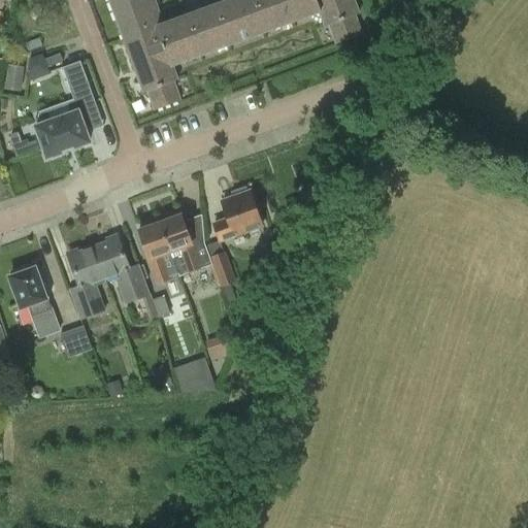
[(359,14),(354,0),(225,0),(164,22),(157,0),(108,0),(142,94),(147,93),(154,111),(180,102),(173,83),(177,81),(172,66),(319,13),(324,28),(329,26),(335,45),(362,35),(355,17),(359,14)]
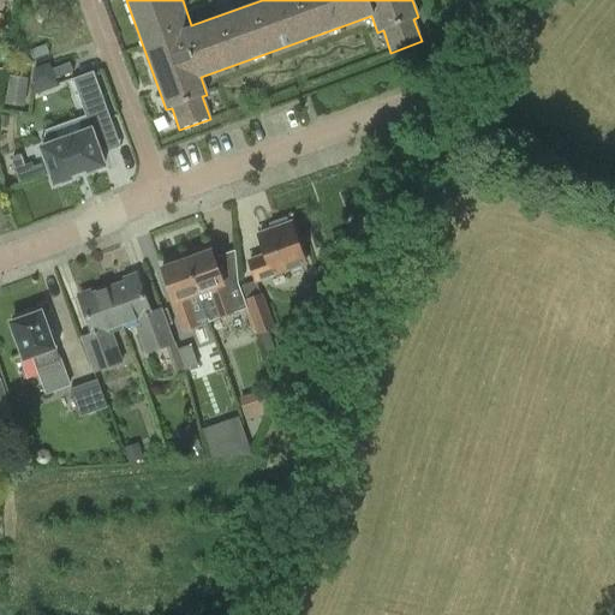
[(55,78),(73,72),(70,63),(52,70),(55,78)]
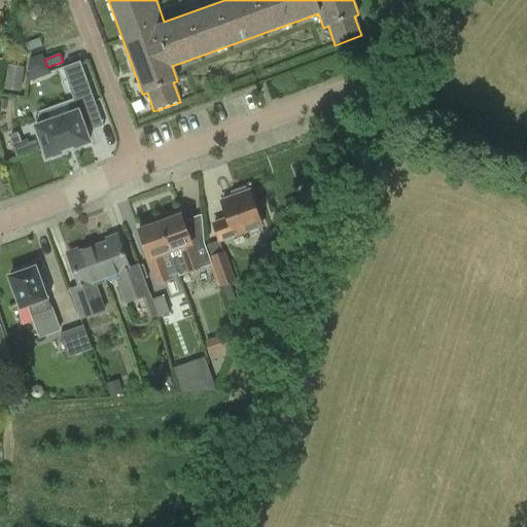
[(62,68),(69,88),(86,80),(80,62),(62,68)]
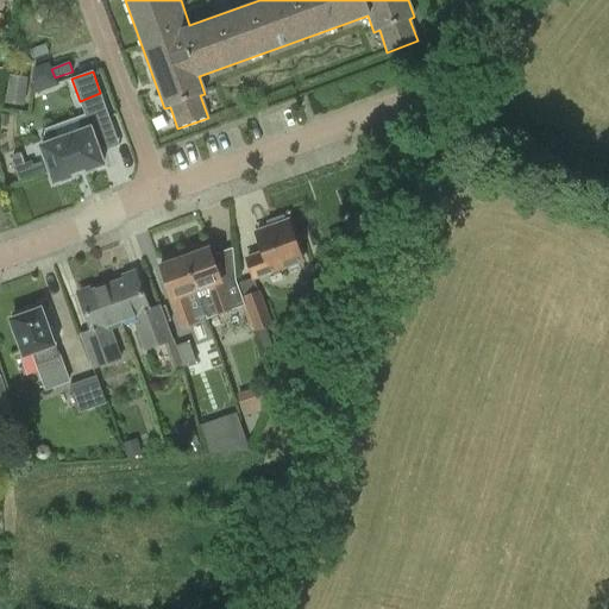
[(24,107),(29,79),(10,76),(5,104),(24,107)]
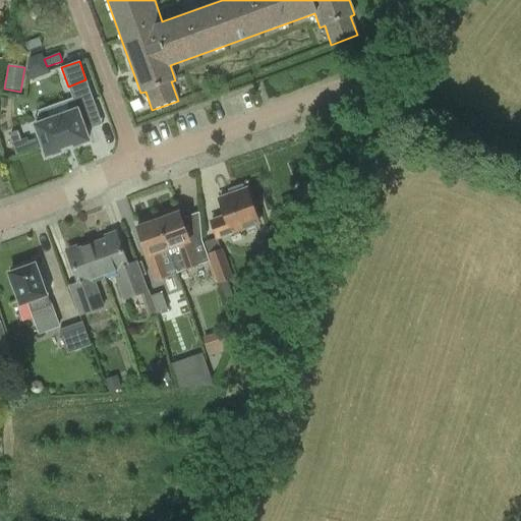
[(35,125),(46,156),(62,150),(62,151),(72,147),(89,140),(84,128),(96,124),(84,94),(72,98),(76,110),(35,125)]
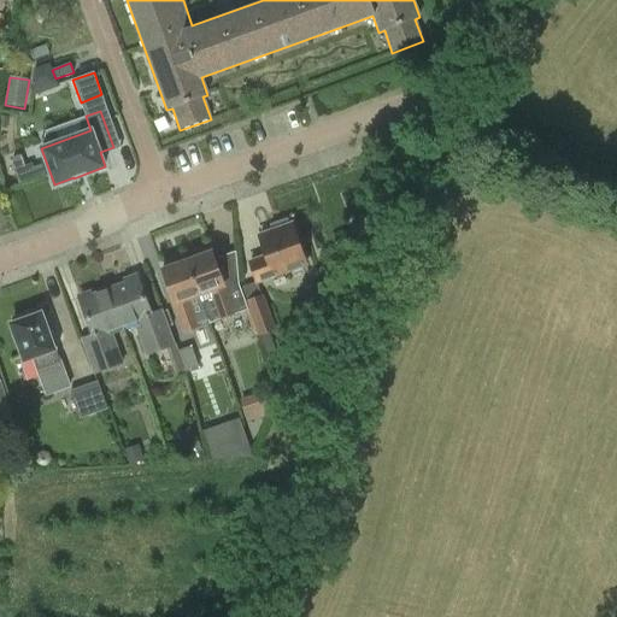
[(256,282),(305,265),(292,225),(287,228),(286,222),(274,227),(275,231),(259,238),(268,259),(251,265),(256,282)]
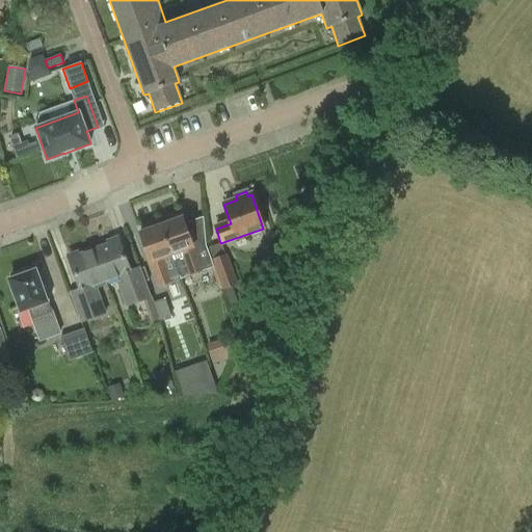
[(211,258),(212,258),(207,242),(193,246),(183,217),(175,220),(174,217),(163,221),(164,224),(162,225),(173,255),(181,278),(214,267),(211,258)]
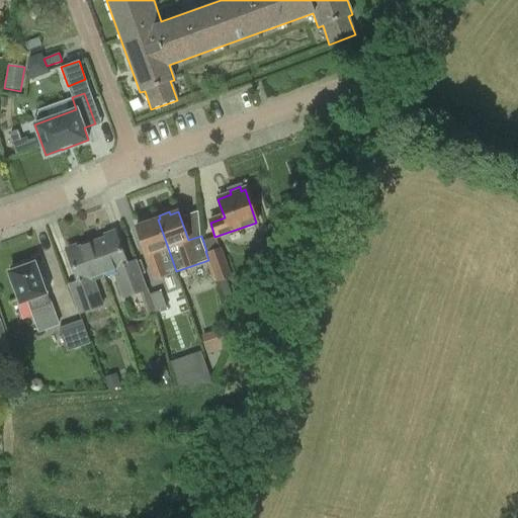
[(155,279),(169,273),(161,250),(168,248),(158,220),(154,221),(153,218),(143,221),(144,225),(136,227),(146,255),(155,279)]
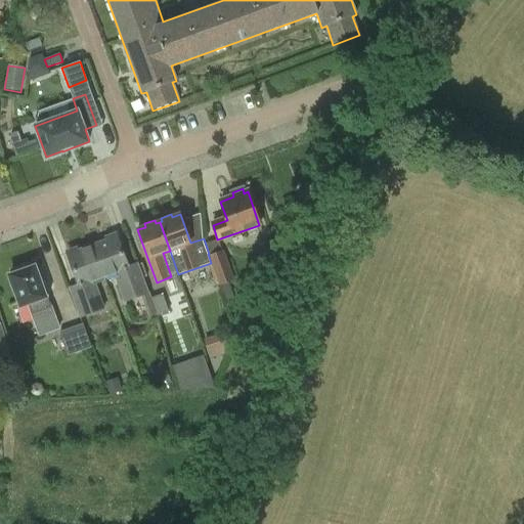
[(107,241),(92,247),(104,280),(116,276),(125,300),(149,291),(138,260),(127,264),(116,233),(106,236),(107,241)]
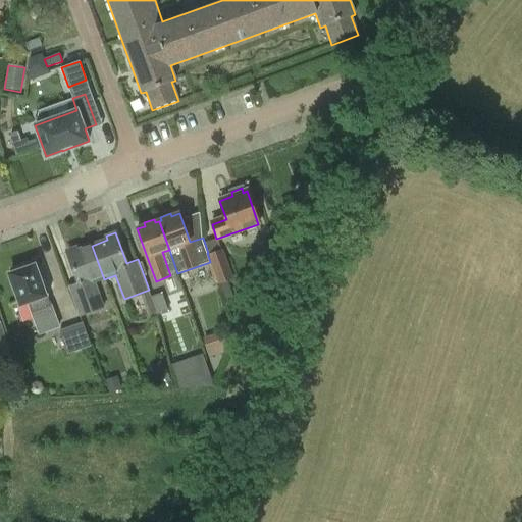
[(96,282),(104,279),(92,246),(76,251),(75,247),(67,250),(77,281),(69,284),(81,315),(105,306),(96,282)]
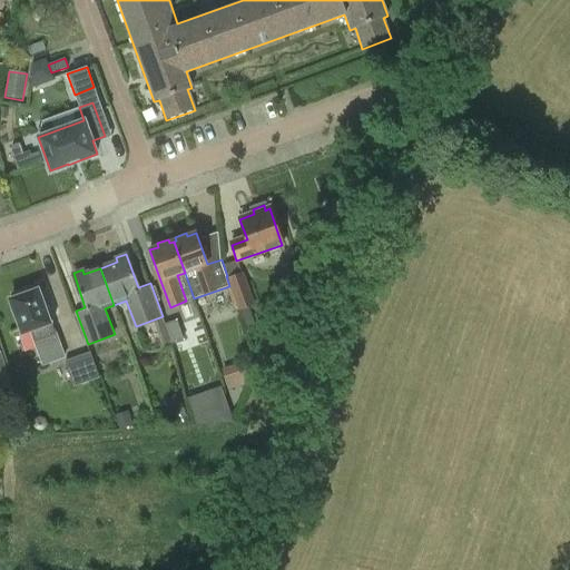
[(226,276),(229,286),(238,311),(256,304),(243,269),(227,276),(226,276)]
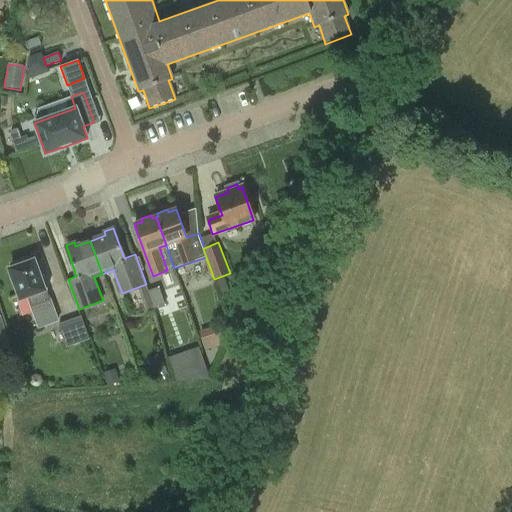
[(20,299),(27,297),(38,329),(59,321),(51,299),(50,300),(47,289),(44,290),(34,261),(23,265),(22,262),(11,266),(12,269),(10,270),(20,299)]
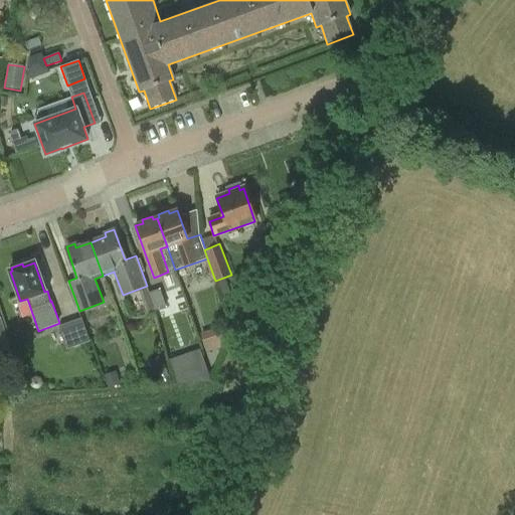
[(149,294),(153,307),(155,312),(167,308),(160,290),(150,294),(149,294)]
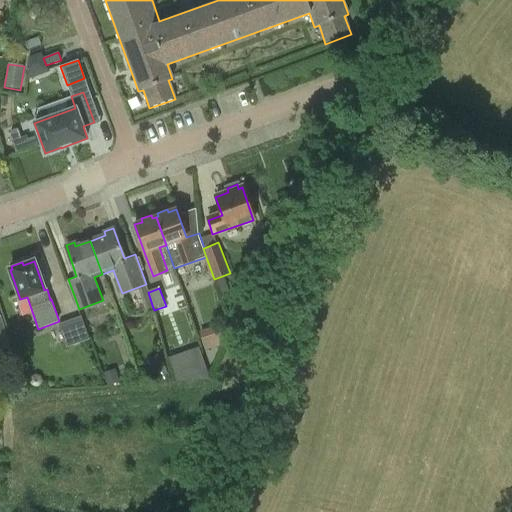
[(59,323),(67,346),(90,338),(82,315),(59,323)]
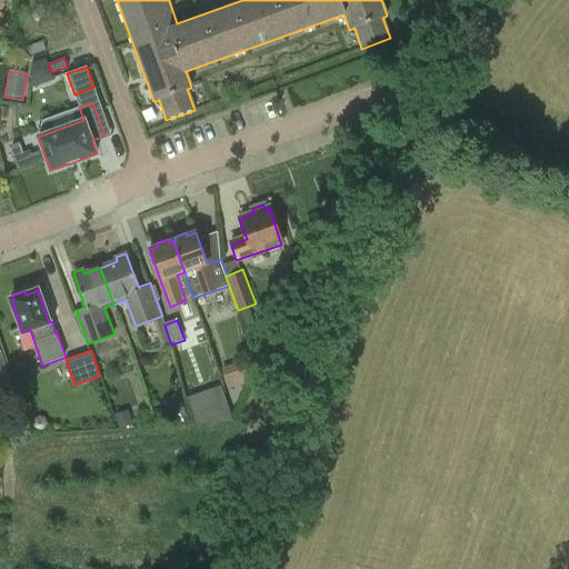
[(0,393),(13,389),(0,352),(0,393)]
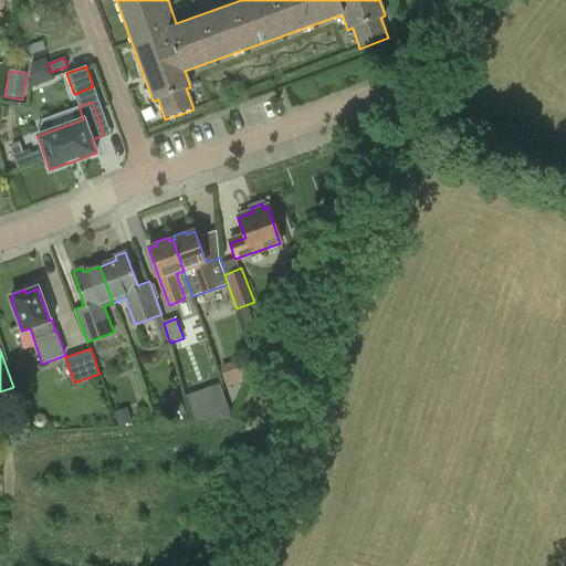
[(245,359),(224,366),(230,385),(251,378),(245,359)]
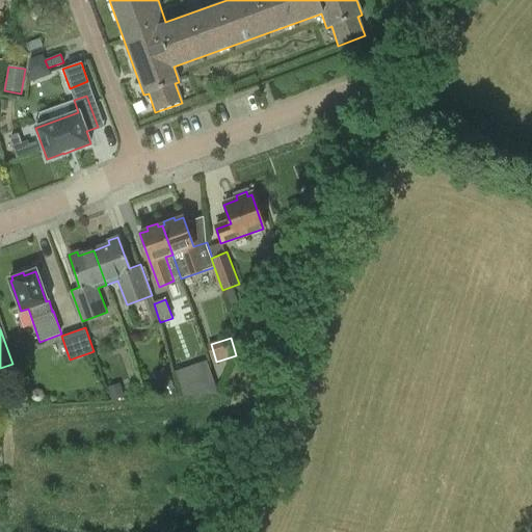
[(213,361),(179,367),(184,397),(218,392),(213,361)]
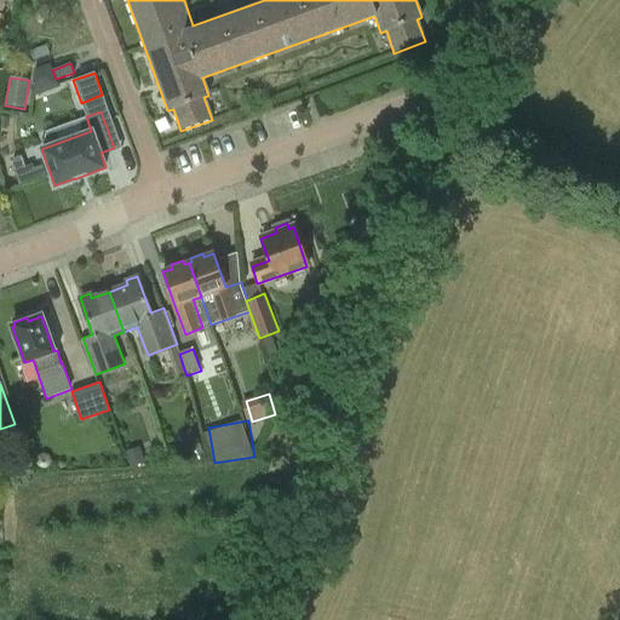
All buildings are outlined.
